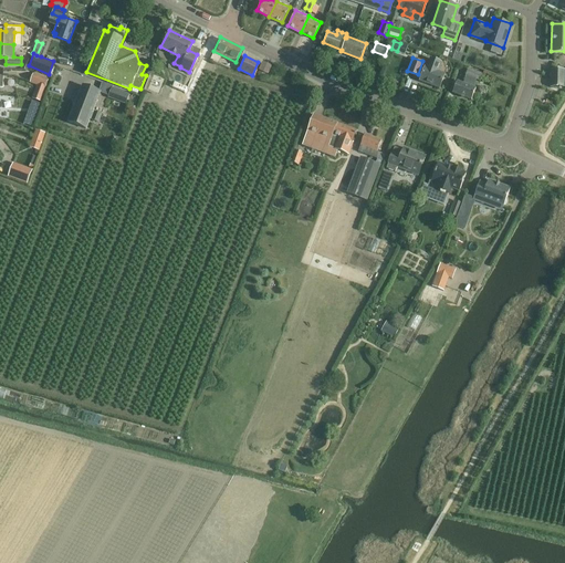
[(432,58),(429,66),(425,65),(419,79),(439,86),(443,73),(438,71),(441,61),(432,58)]
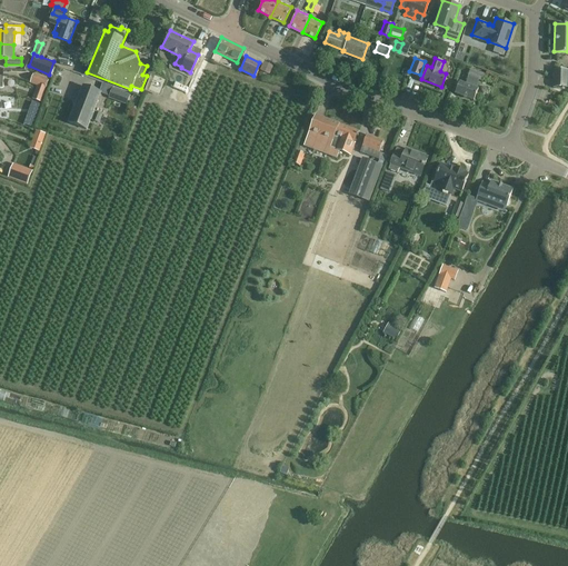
[(268,71),(271,66),(263,62),(260,68),(268,71)]
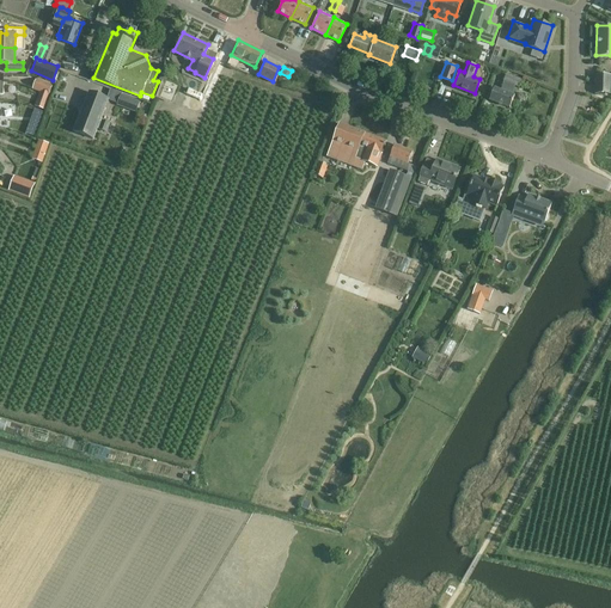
[(505,72),(499,87),(494,85),(489,98),(509,106),(514,93),(511,92),(513,84),(517,85),(520,77),(505,72)]
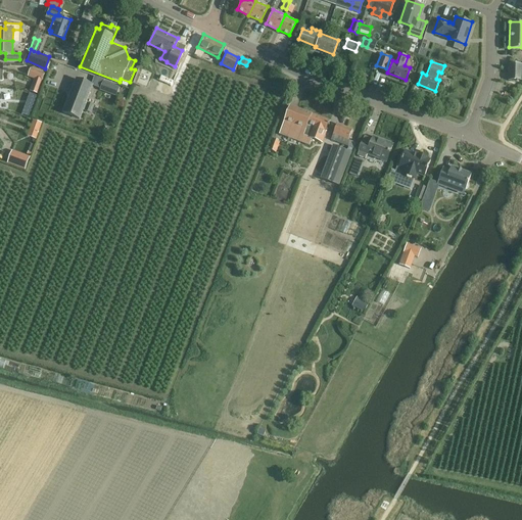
[(521,79),(521,77),(521,62),(509,62),(509,78),(521,79)]
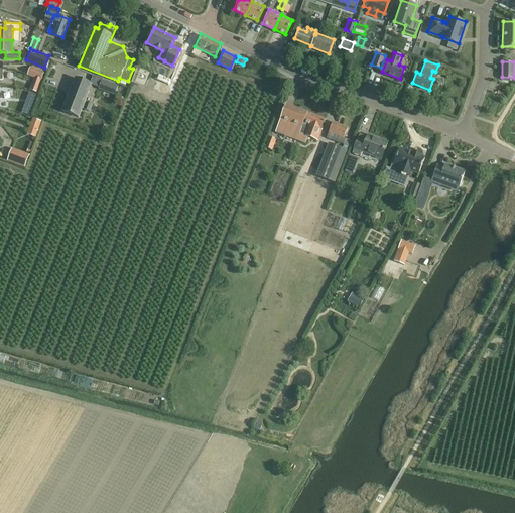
[(30,63),(26,74),(32,76),(28,87),(37,91),(42,78),(40,77),(43,69),(30,63)]
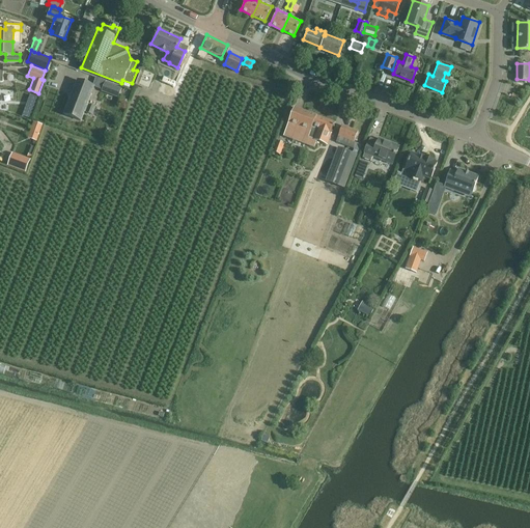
[(94,75),(92,81),(101,84),(103,78),(94,75)]
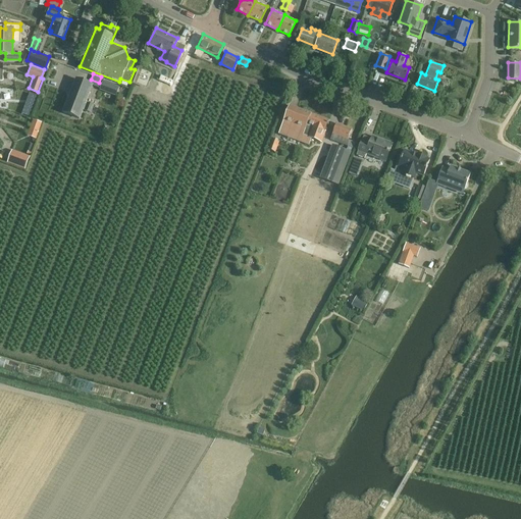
[(79,117),(92,83),(76,76),(62,111),(79,117)]
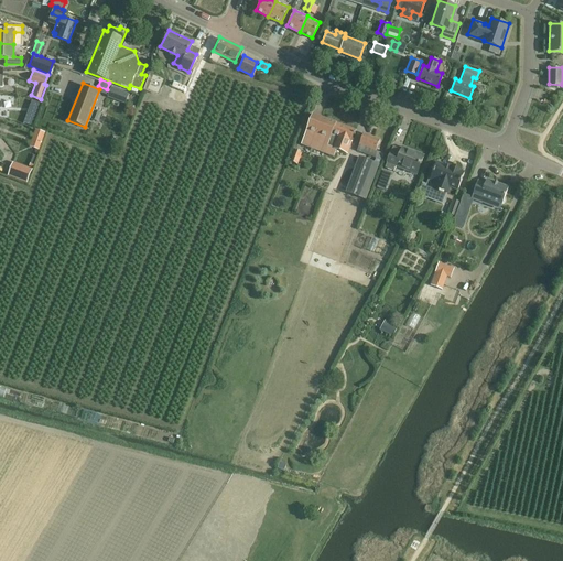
[(128,93),(110,86),(108,90),(126,98),(128,93)]
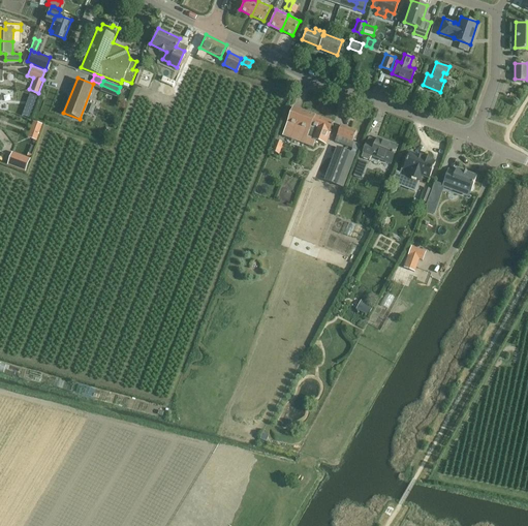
[(37,95),(30,93),(23,114),(30,117),(37,95)]
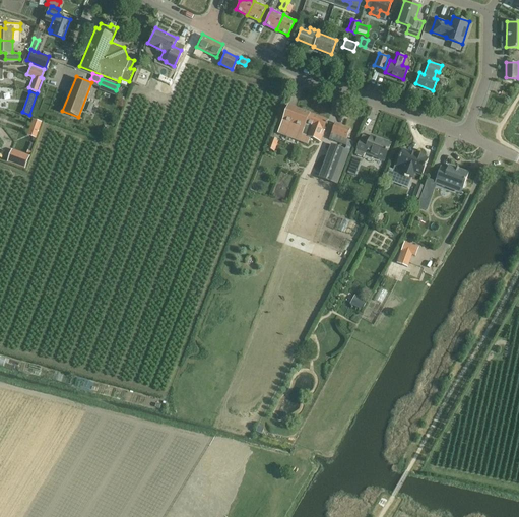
[(89,111),(92,103),(86,101),(83,109),(89,111)]
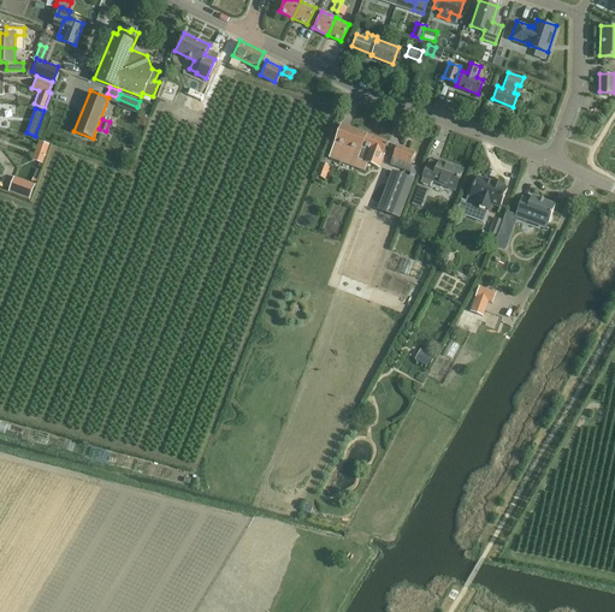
[(386,140),(365,132),(341,123),(329,155),(364,168),(366,161),(377,165),(382,153),(384,144),(386,146),(386,143),(385,143),(386,140)]
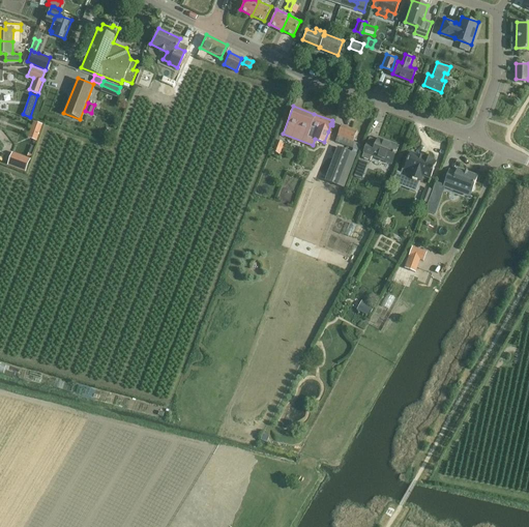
[(29,128),(38,132),(41,123),(32,120),(29,128)]
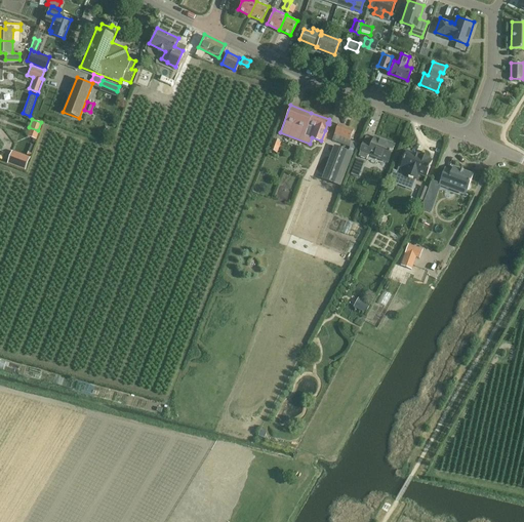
[(354,147),(356,142),(349,138),(353,128),(337,122),(331,138),(337,141),(326,172),(341,177),(353,147),(354,147)]
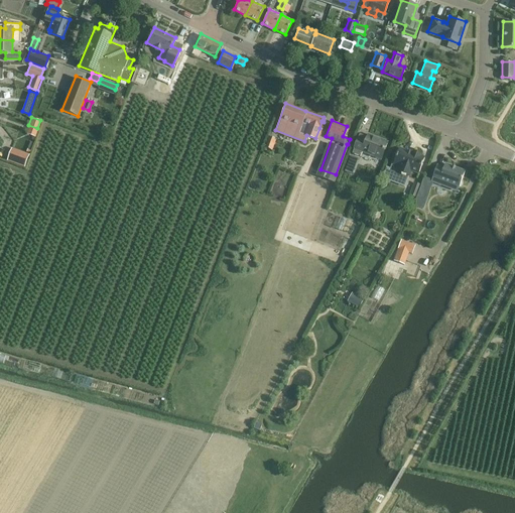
[(359,132),(351,151),(359,155),(361,150),(380,157),(387,140),(379,137),(378,139),(373,137),(374,135),(367,133),(366,135),(359,132)]
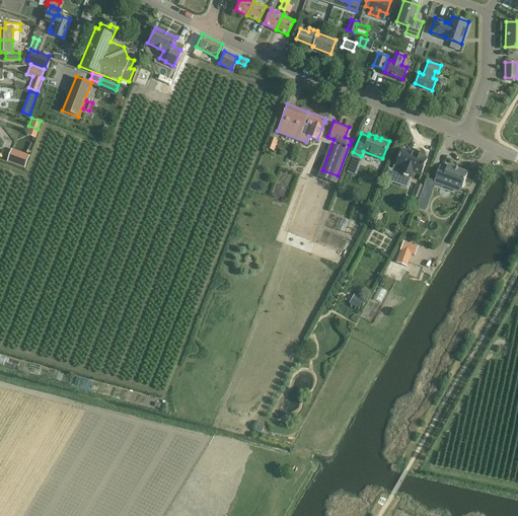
[(270,136),(266,146),(273,149),(277,138),(270,136)]
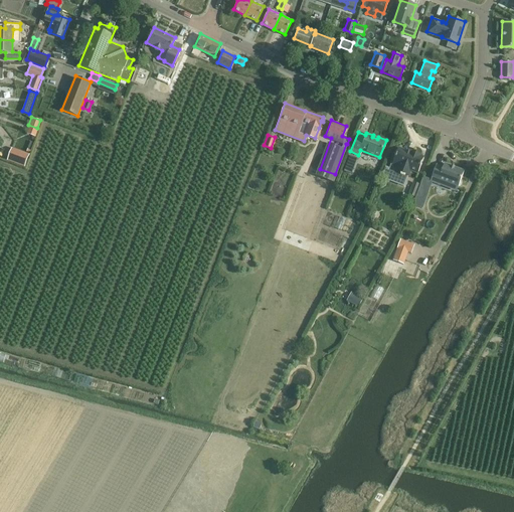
[(11,147),(6,159),(24,165),(28,153),(11,147)]
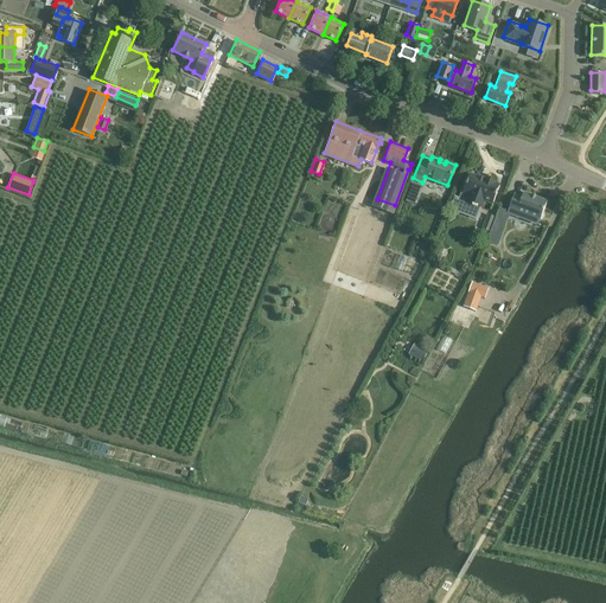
[(483,179),(469,173),(461,191),(471,194),(469,201),(480,206),(483,198),(492,201),(498,184),(495,183),(496,180),(484,177),(483,179)]
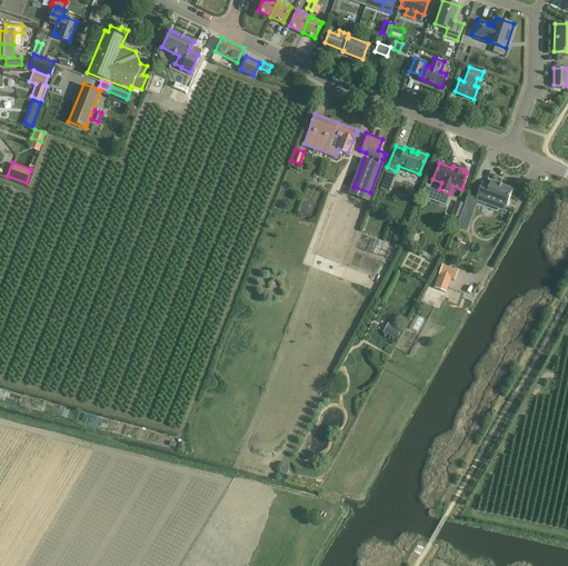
[(509,199),(508,197),(511,187),(490,179),(488,184),(481,180),(474,198),(482,201),(484,198),(505,206),(506,204),(507,202),(509,199)]
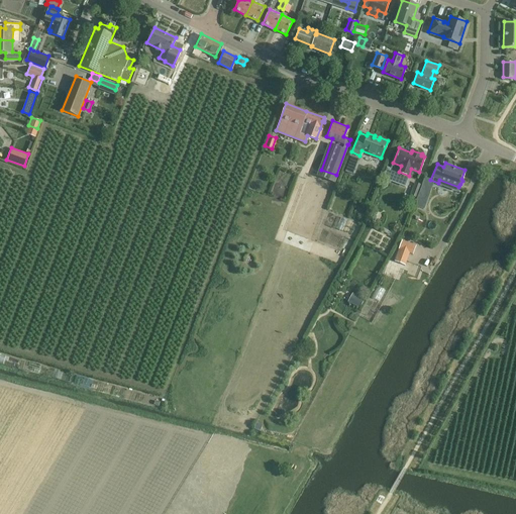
[(421,184),(419,189),(427,191),(430,182),(428,182),(429,179),(424,177),(421,184)]
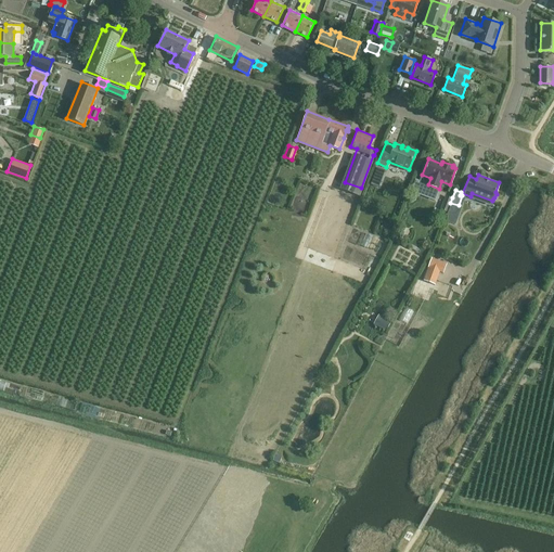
[(440,208),(439,210),(445,213),(446,210),(447,210),(450,203),(452,197),(445,194),(439,208),(440,208)]
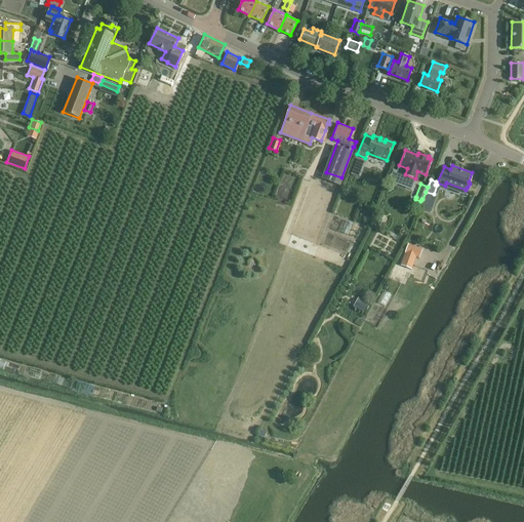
[(361,209),(361,213),(363,215),(366,215),(369,213),(369,210),(367,207),(364,207),(361,209)]
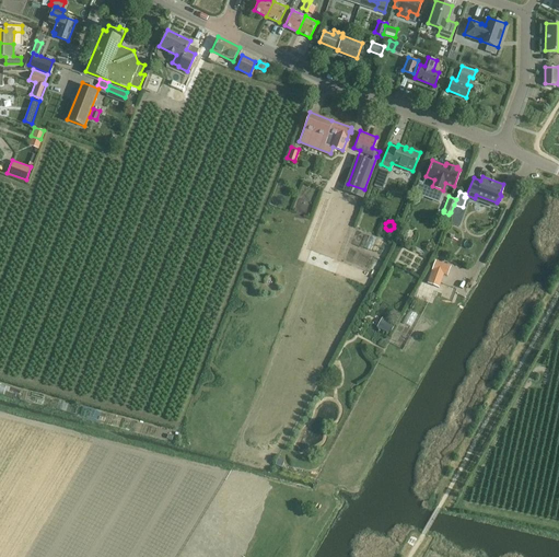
[(437,244),(450,246),(452,228),(439,227),(437,244)]
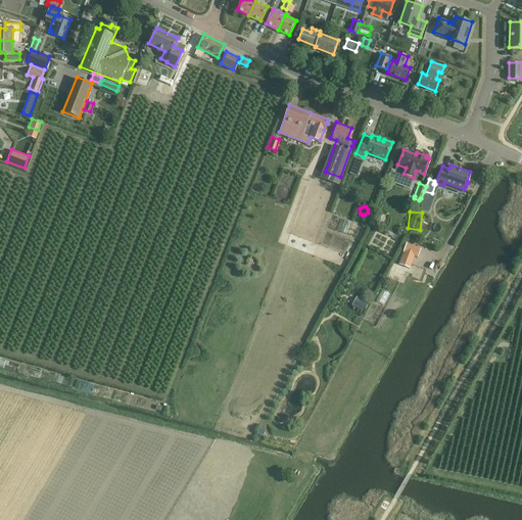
[(406,241),(398,263),(409,267),(414,254),(417,255),(420,247),(406,241)]
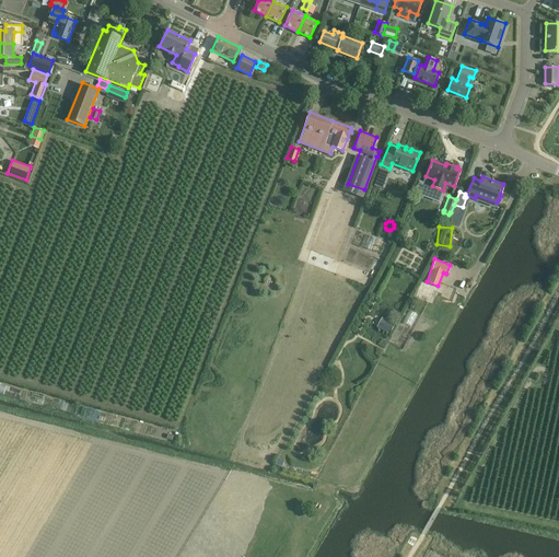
[(447,291),(450,285),(440,282),(439,289),(447,291)]
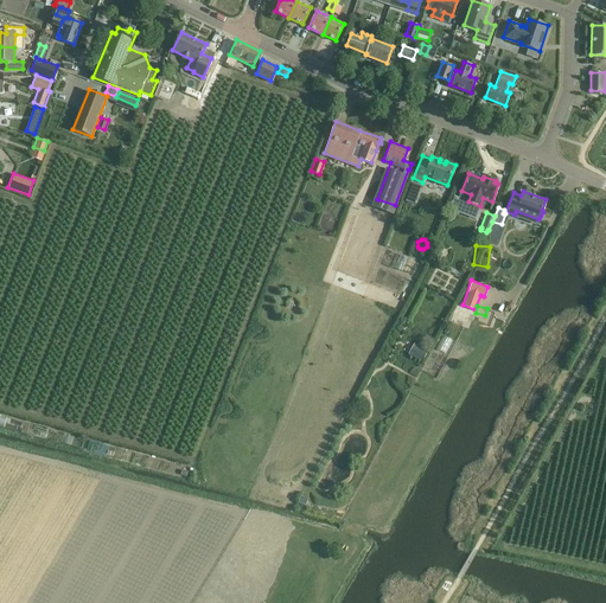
[(422,359),(427,348),(414,341),(408,353),(422,359)]
